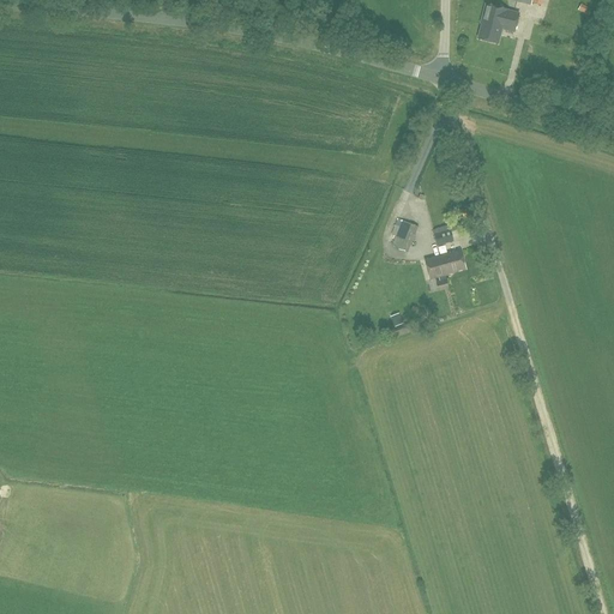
[(483,24),(480,40),(499,44),(503,29),(504,30),(510,31),(515,32),(519,13),(509,11),(487,5),(482,24),(483,24)]
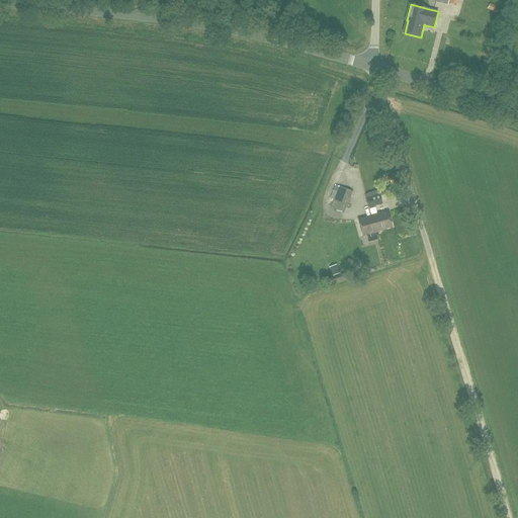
[(332,205),(346,211),(355,191),(341,185),(332,205)]
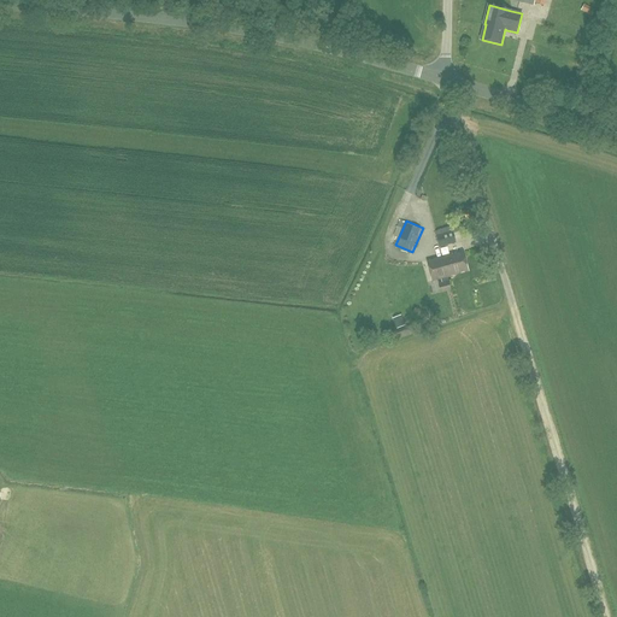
[(457,244),(453,227),(434,230),(440,248),(457,244)]
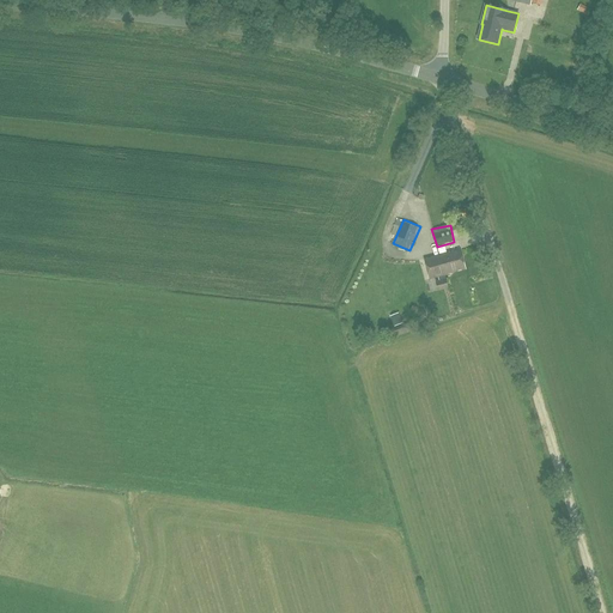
[(461,250),(441,256),(445,275),(466,269),(461,250)]
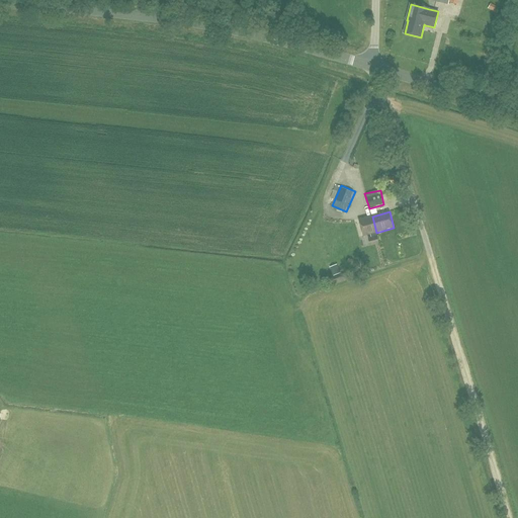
[(376,233),(372,217),(359,220),(363,236),(376,233)]
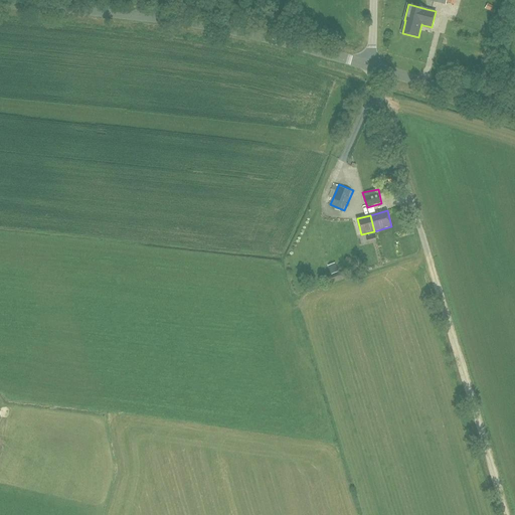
[(371,243),(378,240),(376,234),(368,237),(371,243)]
